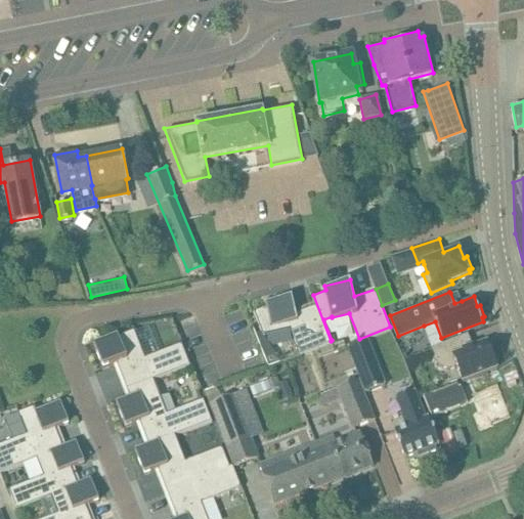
[(313,295),(312,295),(315,303),(296,310),(292,294),(266,300),(267,304),(254,309),(264,334),(290,325),(301,352),(331,341),(313,295)]
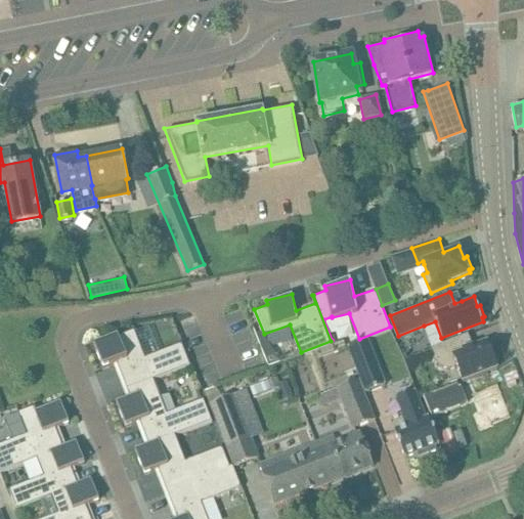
[(118,332),(94,341),(103,365),(117,360),(127,387),(154,376),(154,377),(155,377),(190,362),(189,362),(181,341),(145,355),(135,330),(136,329),(135,328),(122,333),(122,334),(119,334),(118,332)]
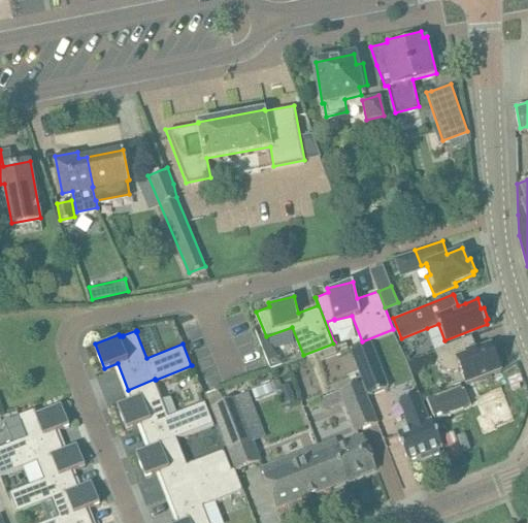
[(465,336),(435,349),(441,365),(452,369),(460,366),(466,382),(501,367),(499,363),(501,361),(499,354),(496,354),(491,341),(469,350),(465,336)]
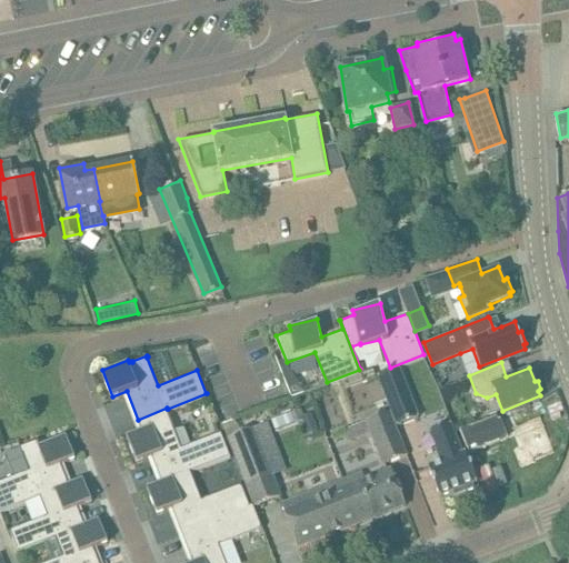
[(418,414),(399,364),(378,373),(398,422),(418,414)]
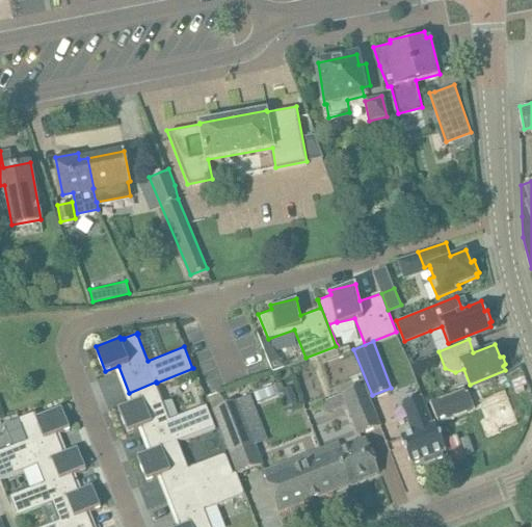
[(275,353),(268,357),(272,369),(281,366),(275,353)]
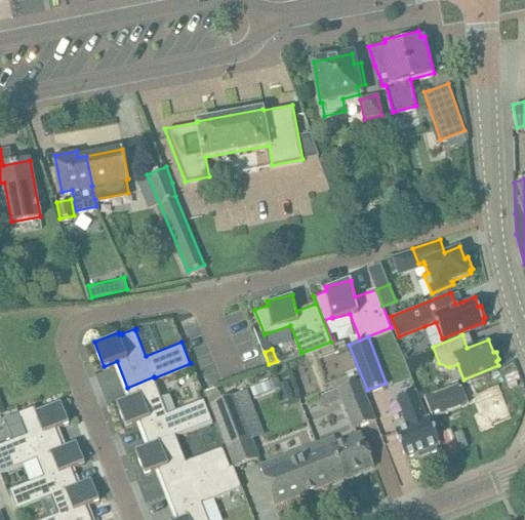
[(168,411),(155,377),(154,377),(154,376),(127,388),(130,395),(117,400),(126,425),(139,420),(149,442),(149,443),(175,433),(176,434),(176,433),(212,420),(204,398),(168,411)]
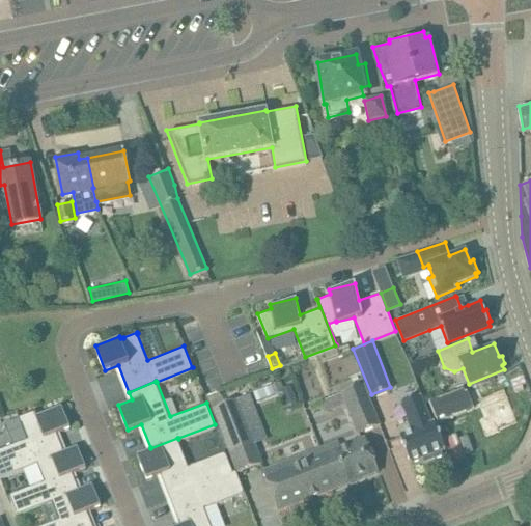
[(343,392),(358,431),(380,422),(364,384),(343,392)]
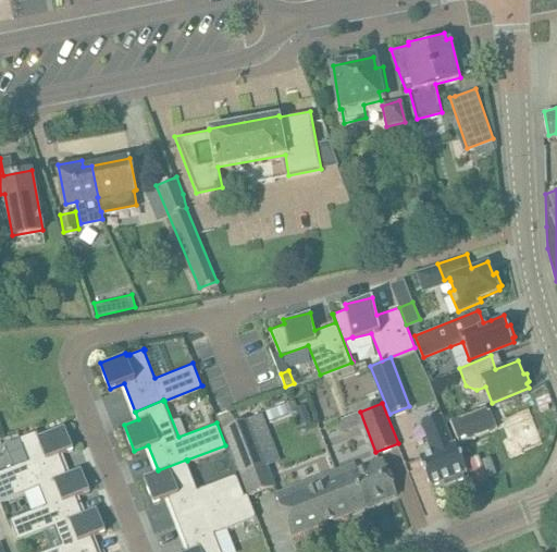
[(495,439),(491,441),(497,457),(532,443),(525,428),(529,427),(523,414),(520,415),(517,406),(492,416),(489,409),(470,416),(468,409),(443,419),(450,438),(478,427),(484,431),(491,428),(495,439)]
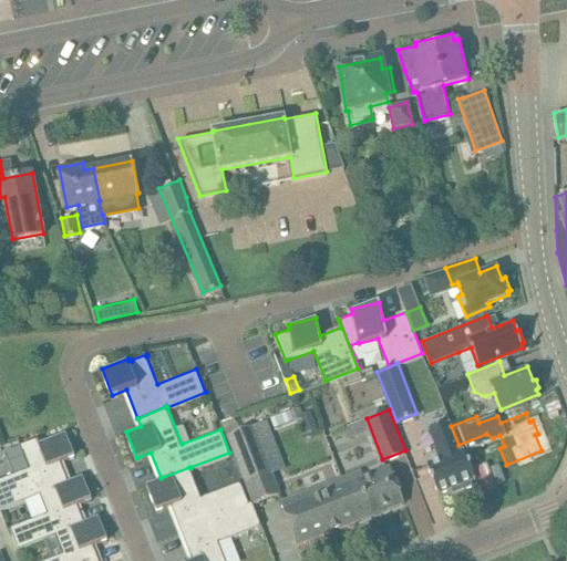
[(464,448),(460,449),(459,445),(451,426),(449,418),(428,426),(440,457),(426,463),(439,491),(457,484),(459,488),(472,482),(470,479),(475,477),(464,448)]
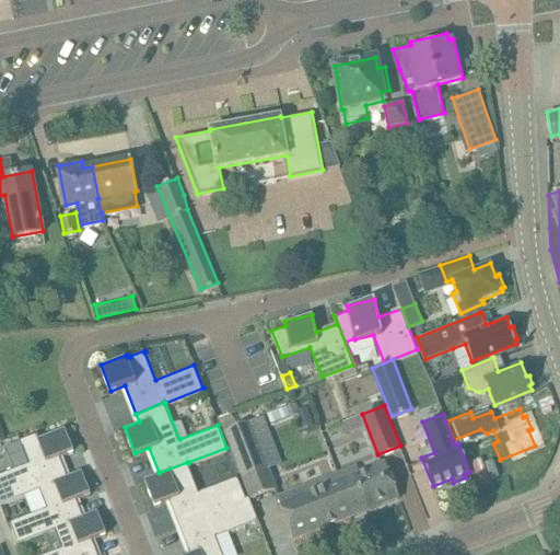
[(249,419),(224,429),(251,496),(276,487),(249,419)]
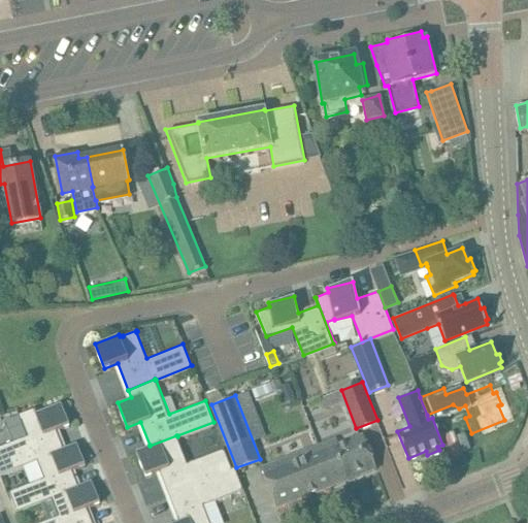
[(0,446),(0,472),(0,474),(36,460),(37,459),(36,458),(63,448),(63,447),(56,429),(69,424),(61,401),(37,411),(36,409),(35,406),(19,414),(5,419),(13,440),(0,446)]
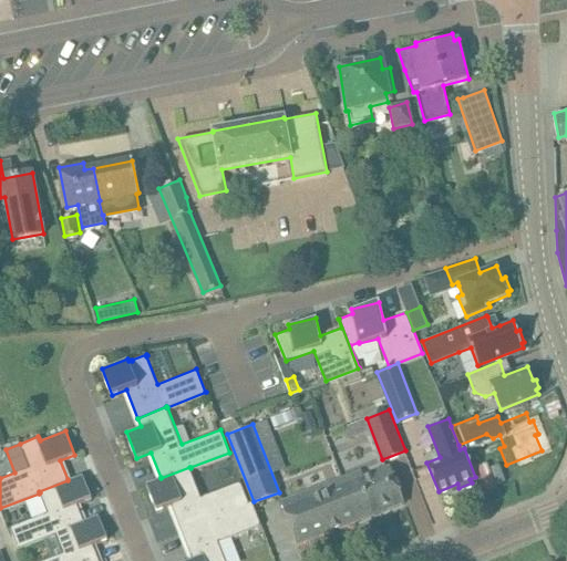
[(341,478),(357,519),(404,500),(391,466),(363,477),(360,470),(341,478)]
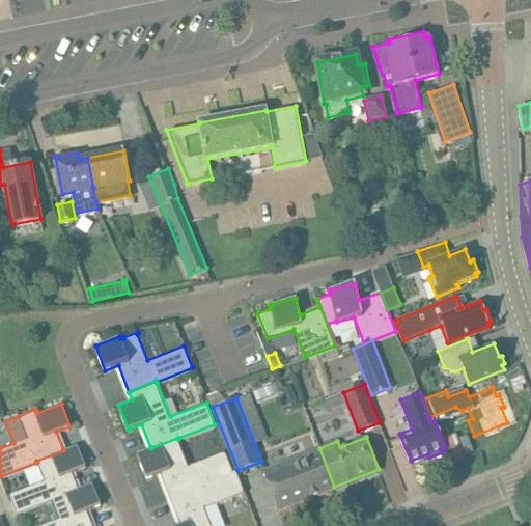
[(150,447),(137,452),(137,453),(146,478),(160,473),(169,497),(233,472),(232,471),(233,471),(225,450),(189,465),(178,438),(178,439),(177,438),(150,448),(150,447)]
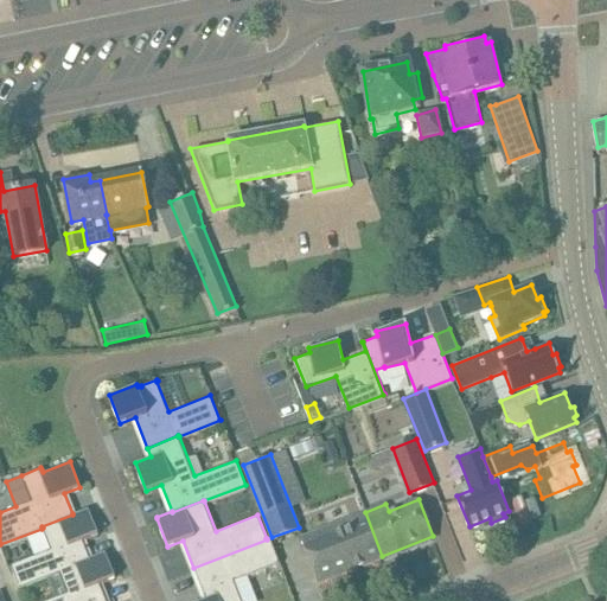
[(50,549),(11,564),(19,586),(20,587),(58,571),(58,570),(90,558),(89,557),(83,539),(98,534),(89,509),(88,507),(72,513),(72,515),(42,526),(43,528),(42,529),(50,549)]
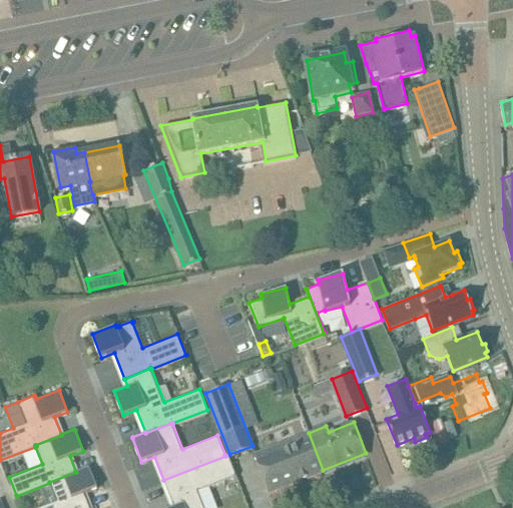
[(323,470),(309,433),(255,454),(270,491),(323,470)]
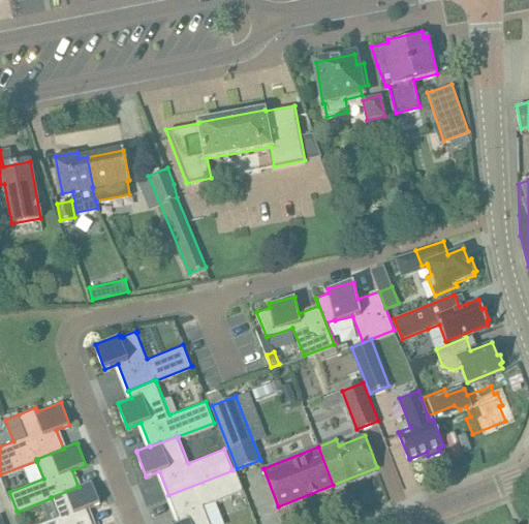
[(244,490),(236,468),(232,469),(231,469),(232,470),(168,495),(179,521),(169,523),(212,523),(205,504),(244,490)]
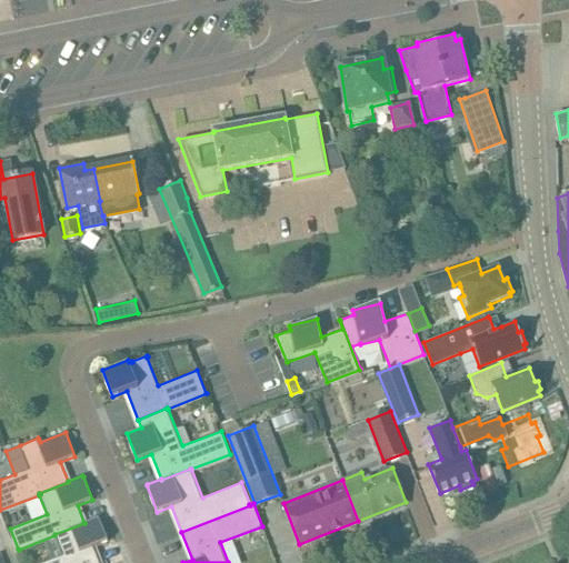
[(62,555),(41,562),(100,562),(93,545),(108,540),(99,516),(83,522),(85,523),(55,534),(55,535),(62,555)]
